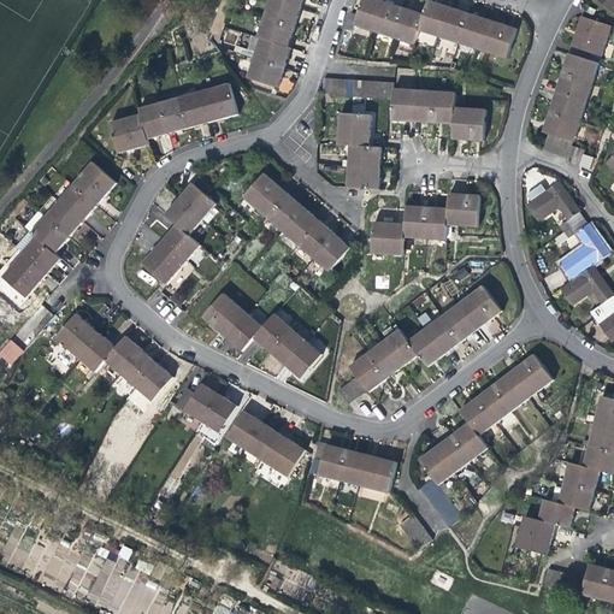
[(296,16),(300,6),(282,0),(267,0),(263,16),(294,25),(296,16)]
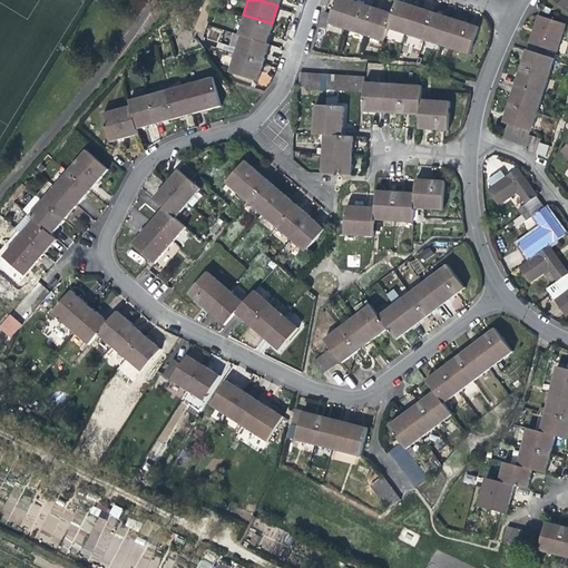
[(333,0),(330,12),(326,21),(345,28),(355,0),(333,0)]
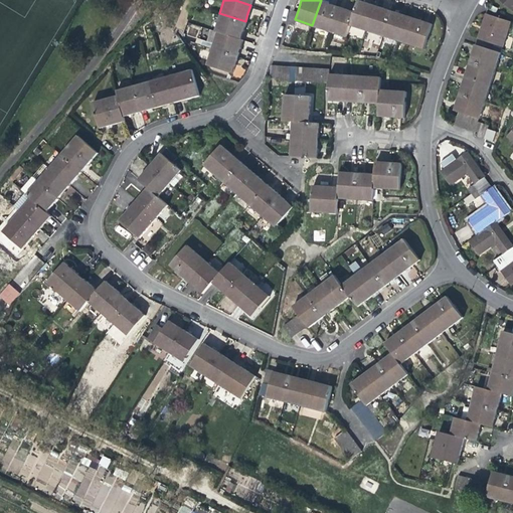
[(330,3),(321,0),(312,25),(328,30),(336,5),(330,3)]
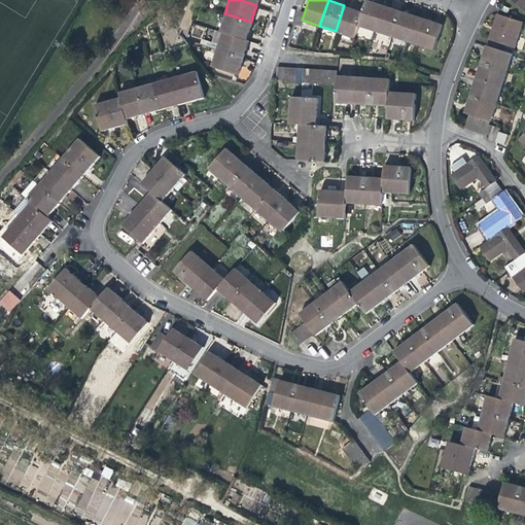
[(364,0),(361,11),(357,25),(374,30),(382,4),(376,2),(371,0),(364,0)]
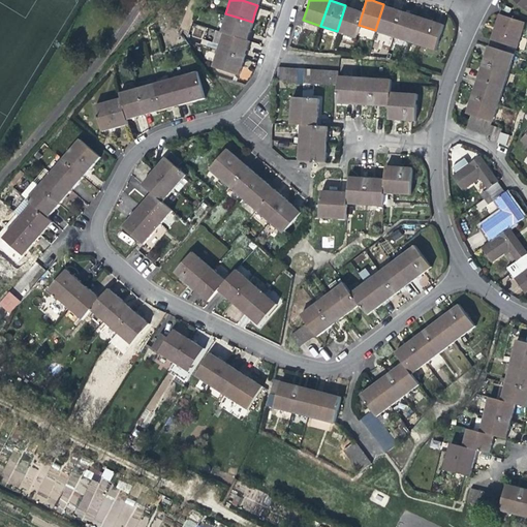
[(513,0),(526,11),(526,0),(513,0)]
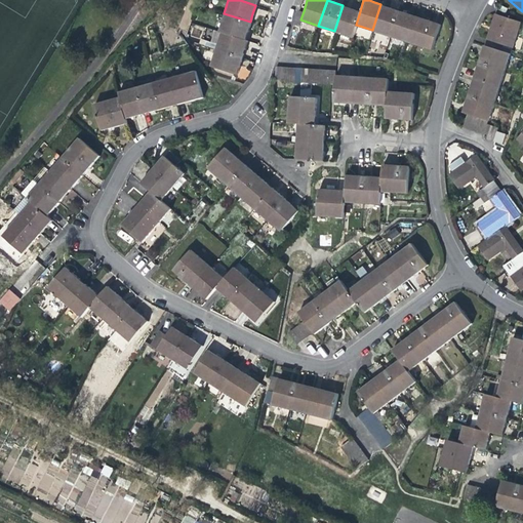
[(391,7),(380,4),(372,30),(389,35),(397,9),(391,7)]
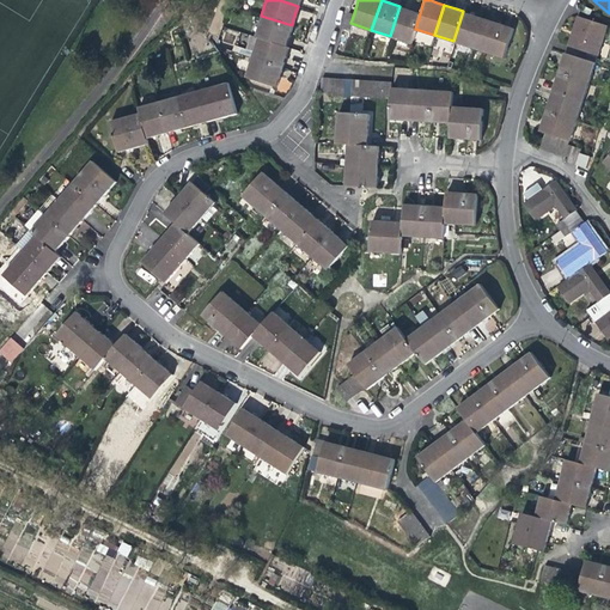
[(410,43),(415,29),(420,13),(410,10),(400,6),(390,36),(410,43)]
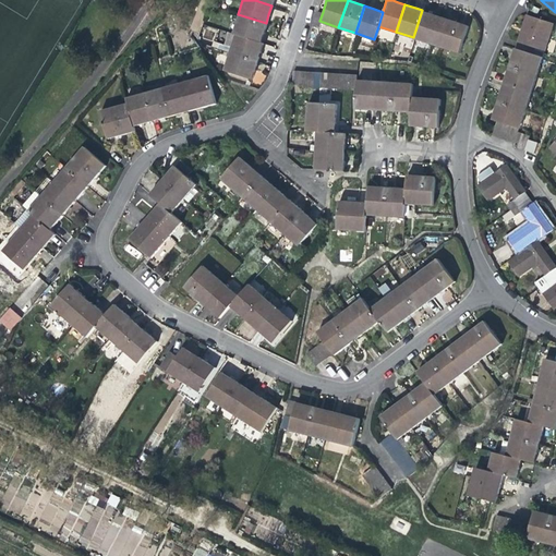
[(318,26),(319,21),(323,12),(316,10),(312,24),(318,26)]
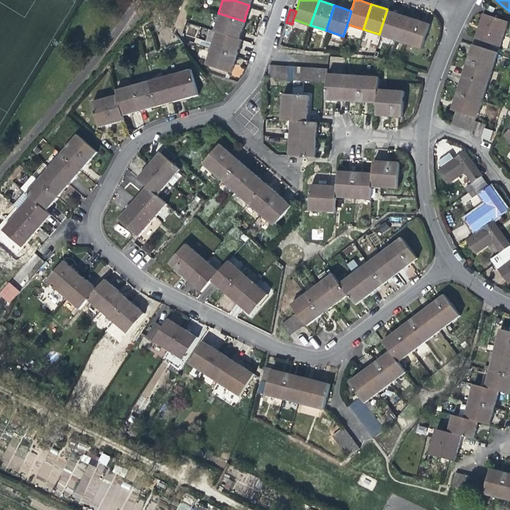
[(396,12),(387,9),(379,34),(395,40),(404,14),(396,12)]
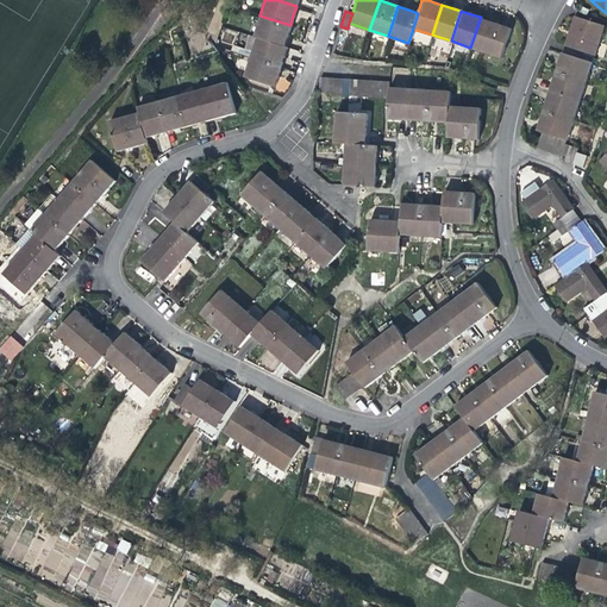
[(567,36),(561,51),(592,61),(604,24),(573,14),(567,36)]
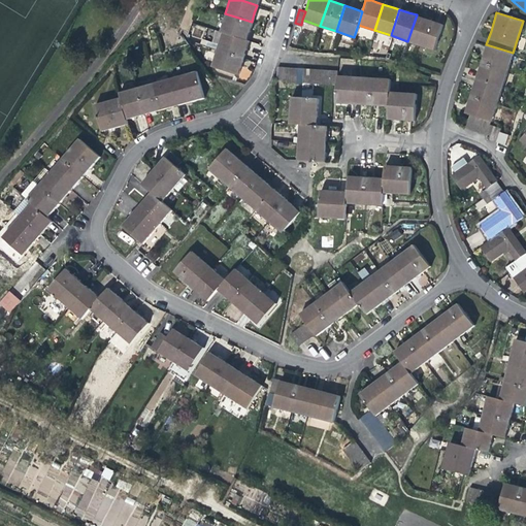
[(249,31),(252,22),(225,13),(220,30),(222,31),(245,38),(249,31)]
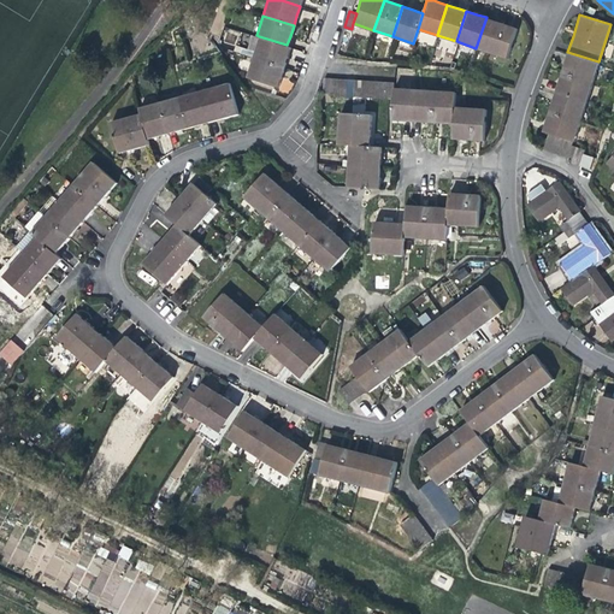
[(494,19),(486,17),(476,48),(485,51),(496,54),(506,24),(494,19)]
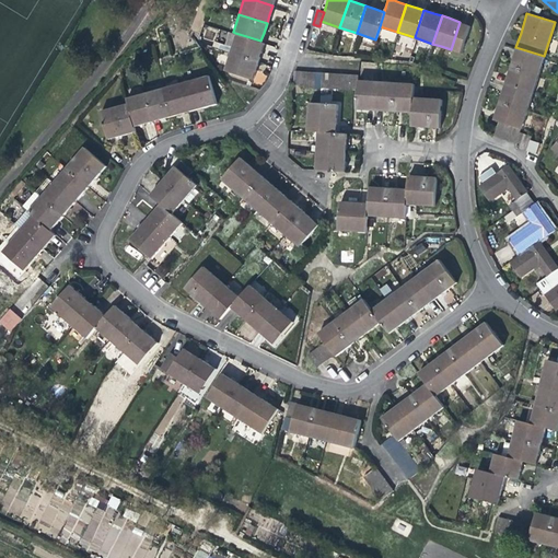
[(460,53),(468,24),(464,23),(460,22),(451,49),(460,53)]
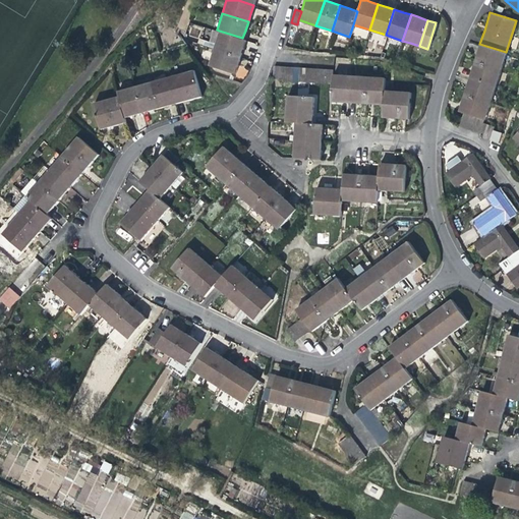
[(219,31),(214,48),(239,56),(242,47),(245,39),(242,38),(219,31)]
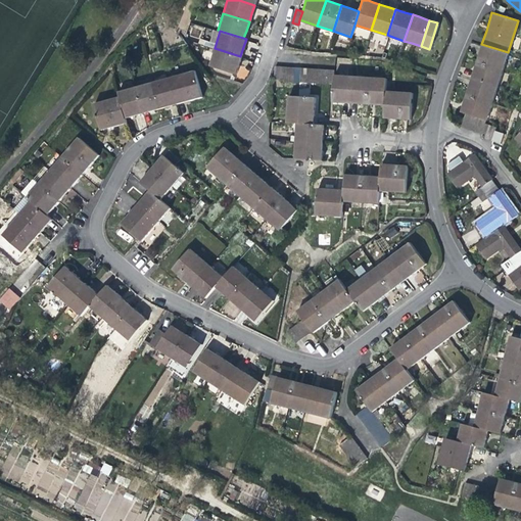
[(502,68),(508,52),(481,44),(479,52),(476,60),(502,68)]
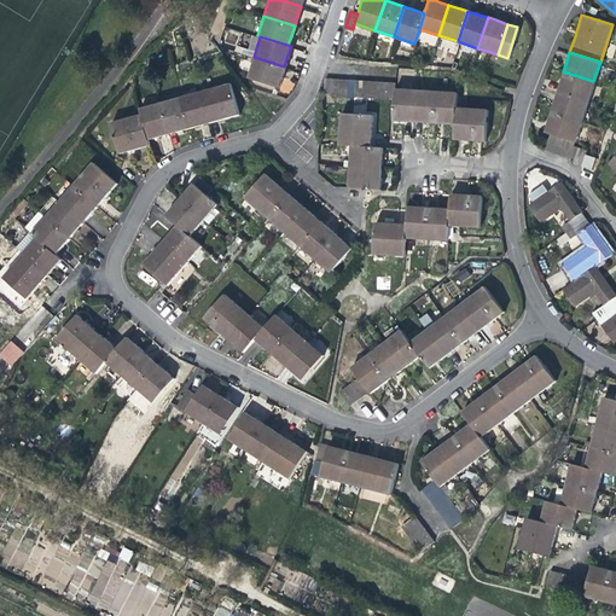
[(254,57),(248,76),(278,87),(282,75),(284,67),(254,57)]
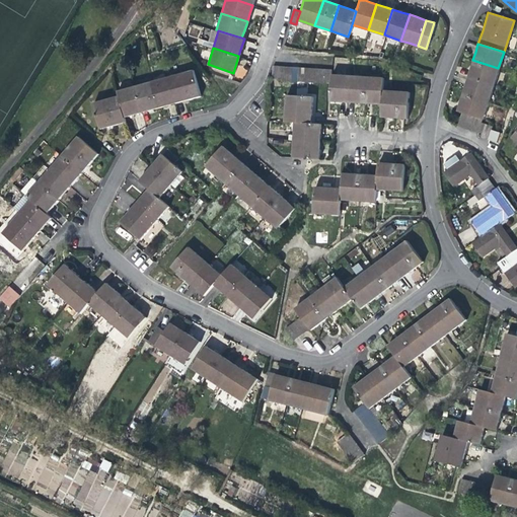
[(493,85),(498,68),(472,60),(469,68),(467,76),(493,85)]
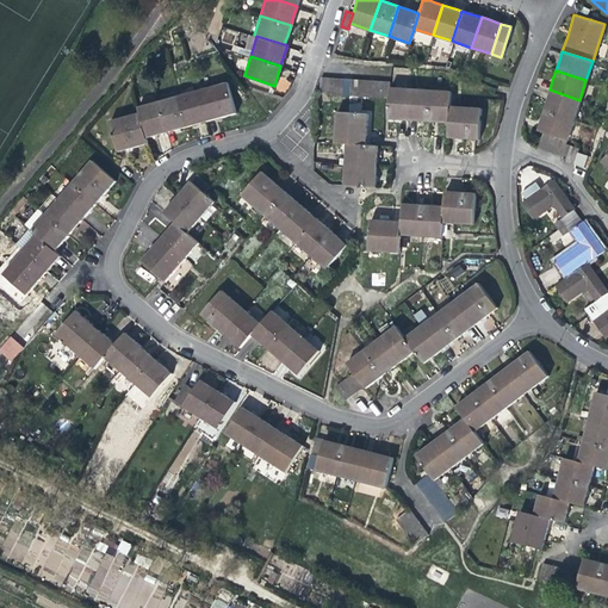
[(384,95),(388,95),(389,87),(389,80),(321,75),(320,75),(318,92),(367,94),(384,95)]
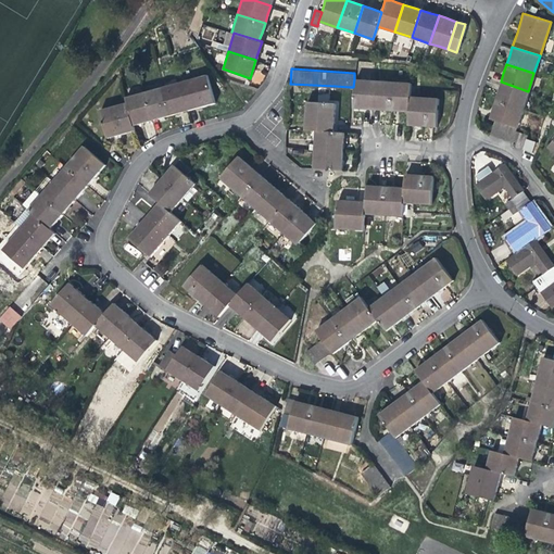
[(206,74),(179,82),(187,110),(202,105),(214,102),(206,74)]
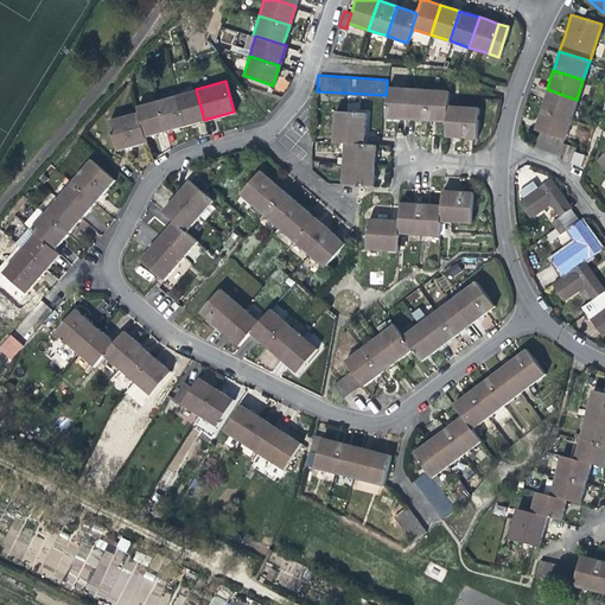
[(394,119),(405,119),(407,88),(387,87),(386,95),(384,118),(394,119)]
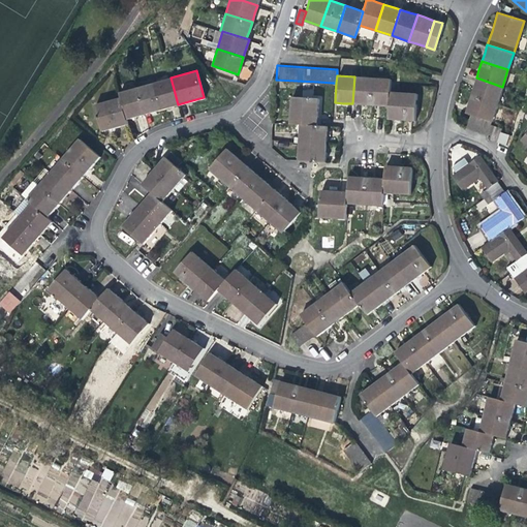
[(363,103),(370,104),(372,78),(354,76),(352,103),(363,103)]
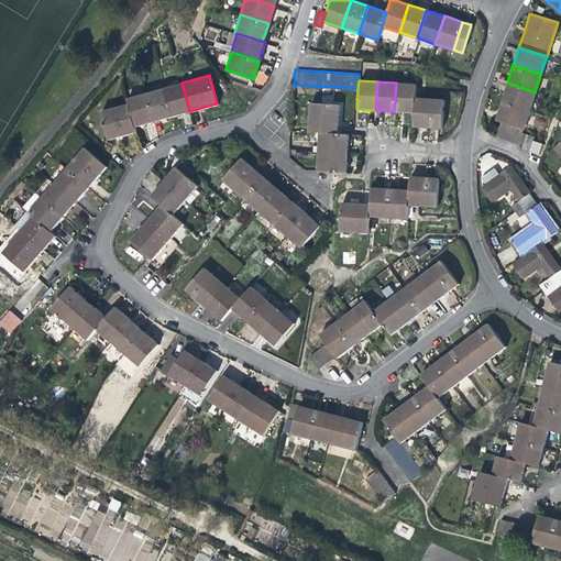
[(182,83),(163,88),(171,116),(180,113),(189,111),(182,83)]
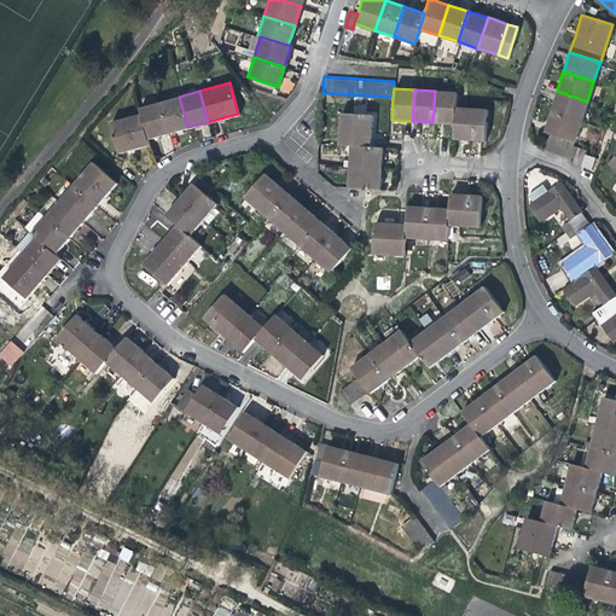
[(443,123),(453,123),(454,106),(455,92),(435,91),(433,122),(443,123)]
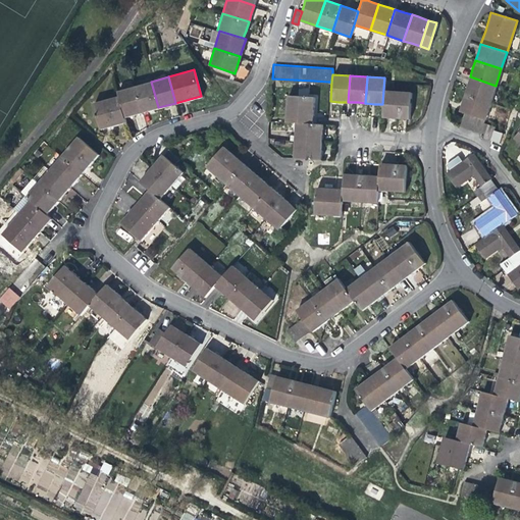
[(467,85),(464,94),(490,102),(496,86),(470,76),(467,85)]
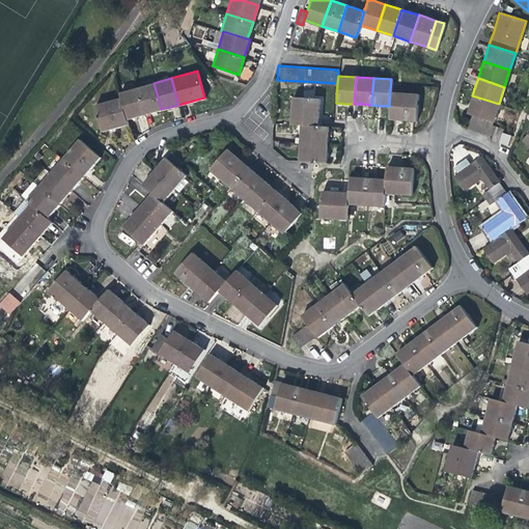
[(154,83),(137,87),(144,114),(154,111),(161,109),(154,83)]
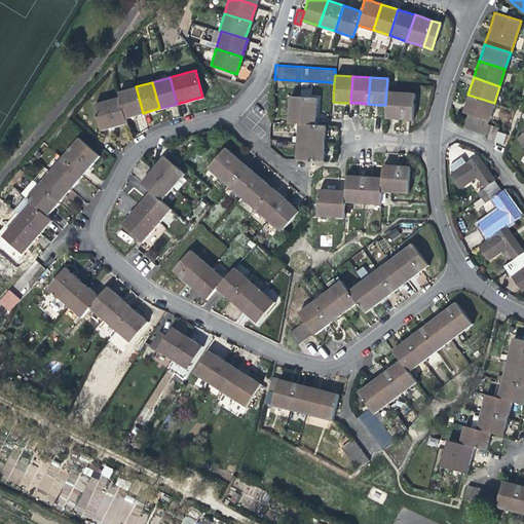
[(118,91),(119,97),(125,117),(135,115),(143,113),(136,86),(118,91)]
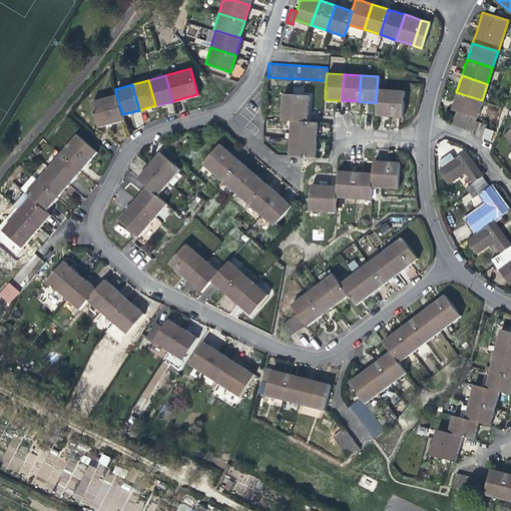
[(386,89),(377,88),(376,102),(375,115),(382,115),(389,116),(391,89),(386,89)]
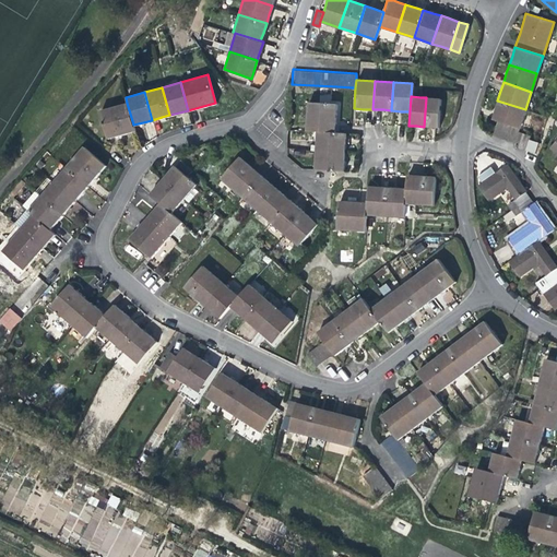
[(434,98),(426,97),(424,127),(431,127),(437,127),(439,98),(434,98)]
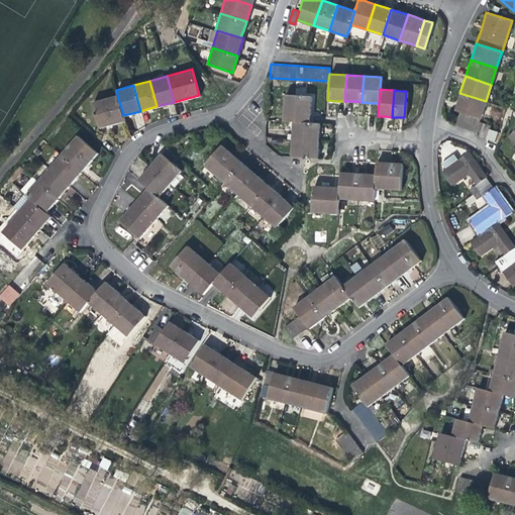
[(283,120),(293,120),(309,121),(310,108),(311,95),(284,93),(283,120)]
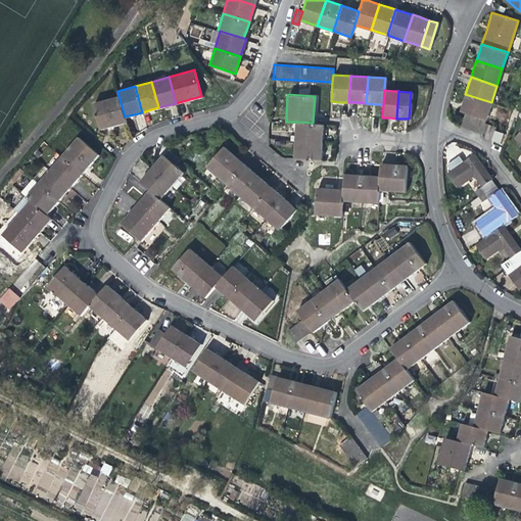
[(460,111),(464,112),(484,119),(485,119),(491,102),(465,94),(463,101),(460,111)]
